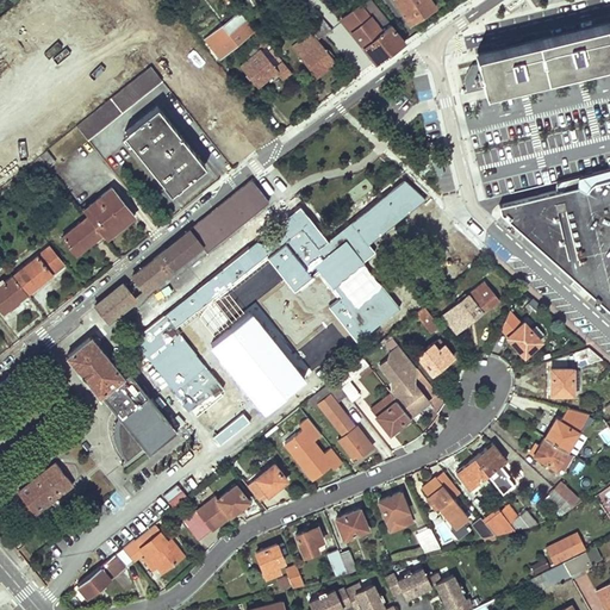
[(405,43),(372,0),(368,0),(342,20),(375,63),(393,50),(405,43)]
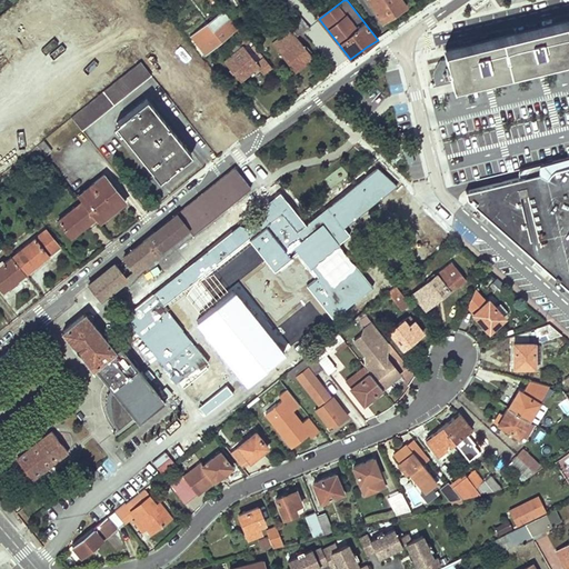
[(406,7),(401,0),(368,0),(382,21),(393,15),(406,7)]
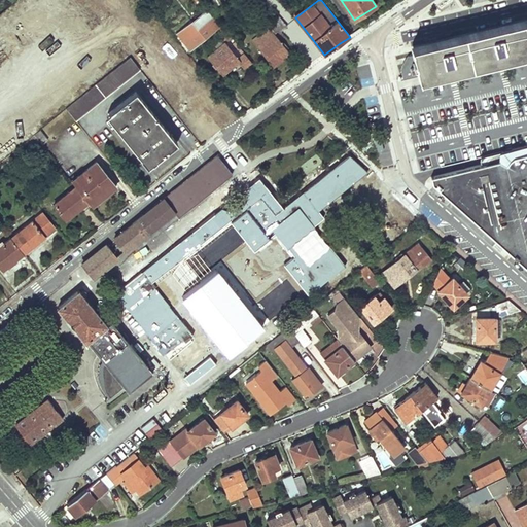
[(287,27),(279,16),(273,22),(274,25),(269,28),(253,40),(275,67),(287,57),(290,55),(275,35),(280,30),(281,32),(287,27)]
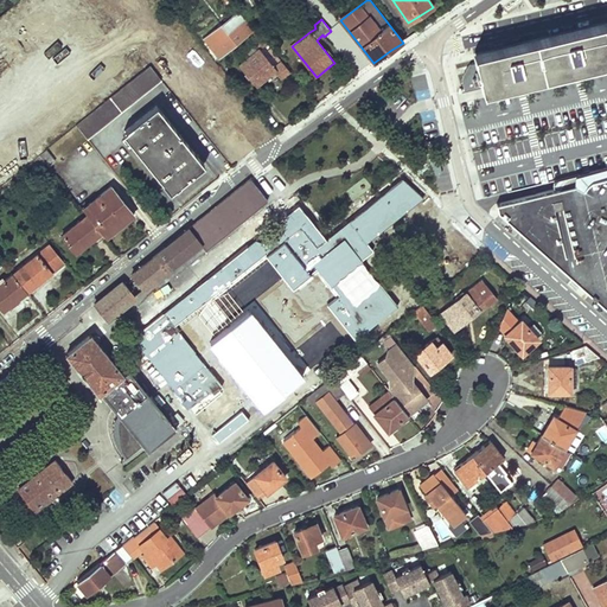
[(606,26),(473,58),(484,96),(524,85),(593,69),(606,65),(606,26)]
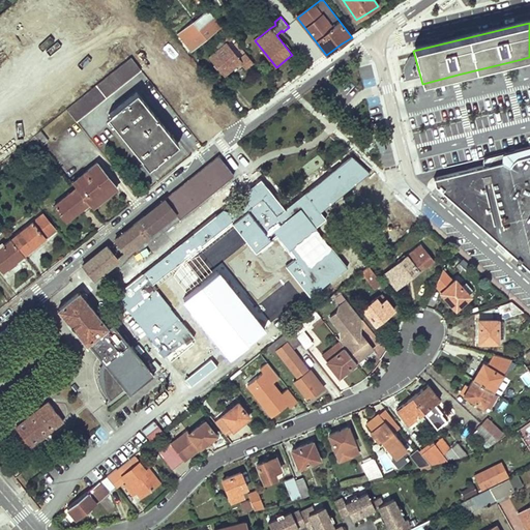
[(214,25),(213,24),(200,34),(196,29),(183,39),(194,51),(218,30),(217,29),(214,25)]
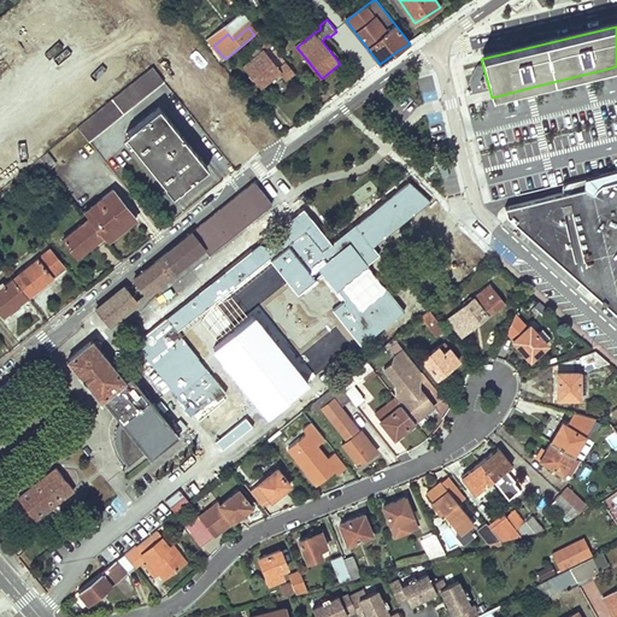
[(264,51),(270,46),(264,36),(262,39),(260,36),(257,37),(260,42),(258,43),(264,51)]
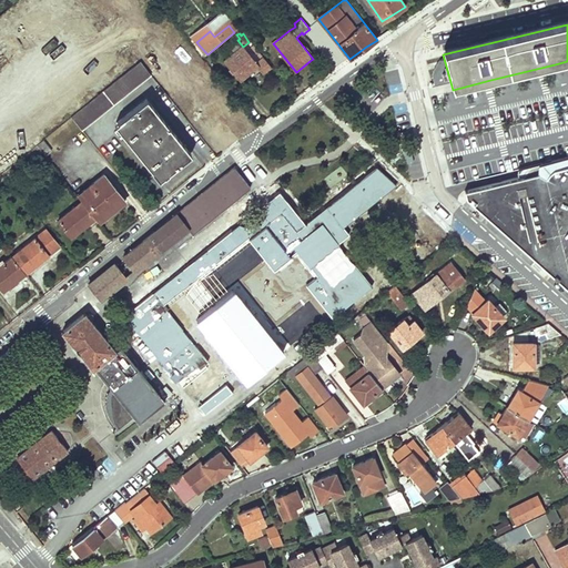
[(237,40),(236,39),(222,51),(227,59),(243,47),(237,40)]
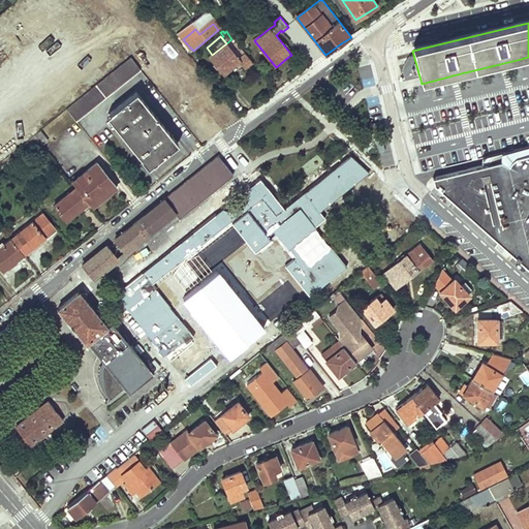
[(139,48),(132,37),(125,42),(133,53),(139,48)]
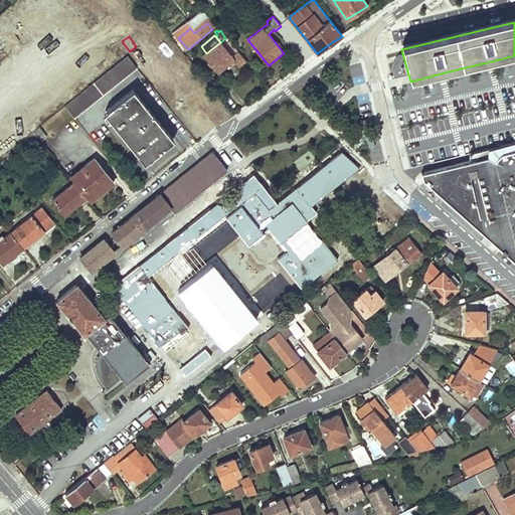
[(246,61),(232,44),(228,48),(234,56),(233,57),(220,42),(206,53),(204,55),(218,72),(224,67),(233,60),(240,66),(246,61)]
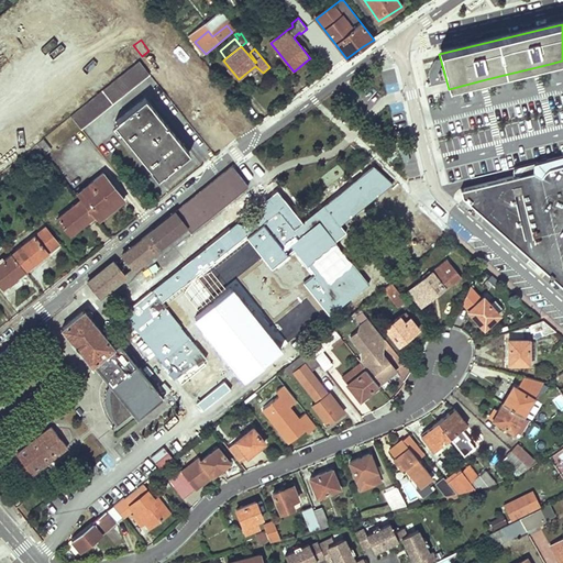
[(155,52),(153,50),(145,55),(150,61),(154,56),(152,54),(155,52)]
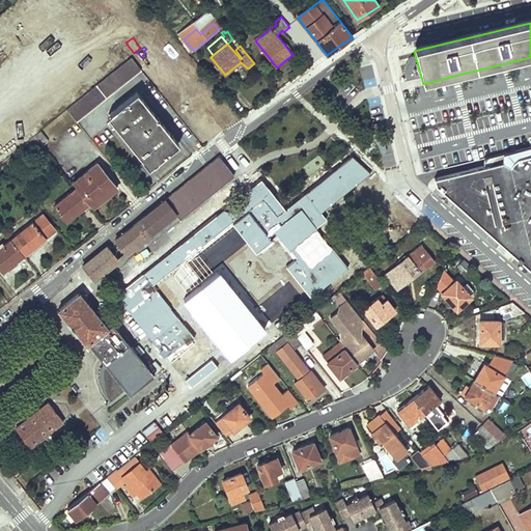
[(141,71),(132,58),(73,105),(67,109),(77,122),(141,71)]
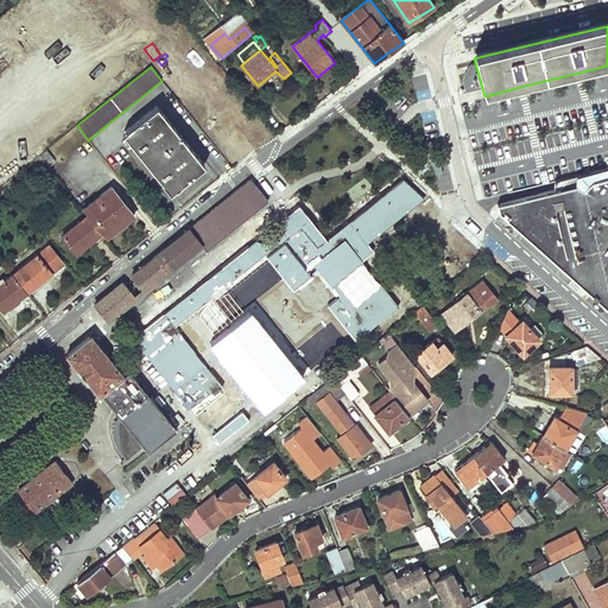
[(192,88),(183,75),(178,78),(189,90),(192,88)]
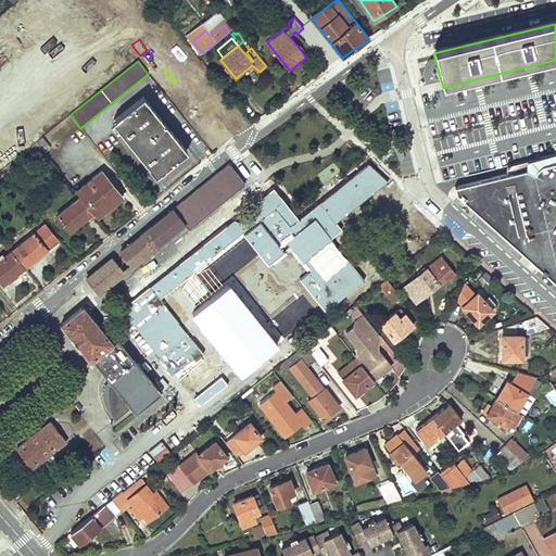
[(187,150),(143,97),(115,119),(159,174),(173,162),(187,150)]
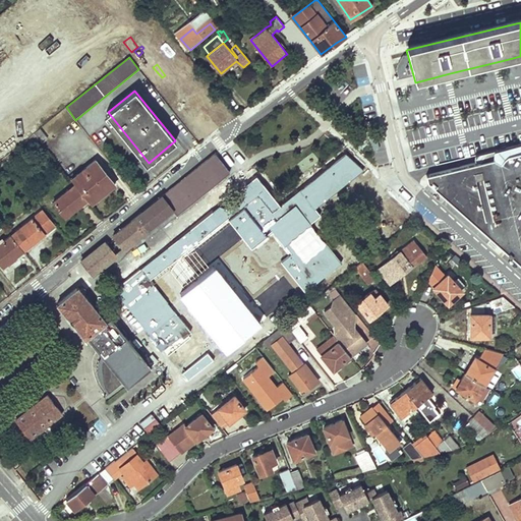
[(48,138),(41,128),(34,132),(39,139),(42,142),(48,138)]
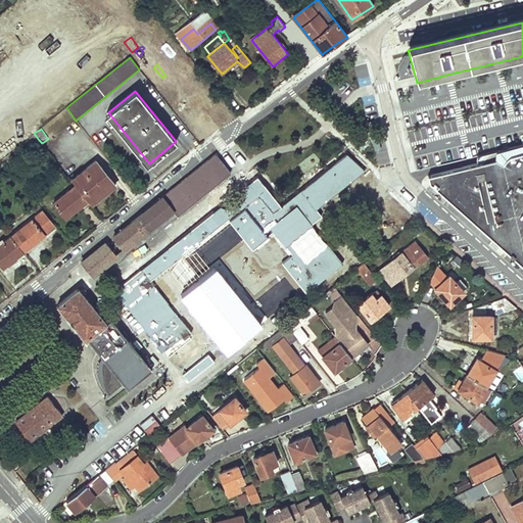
[(39,140),(34,133),(33,135),(27,140),(31,146),(39,140)]
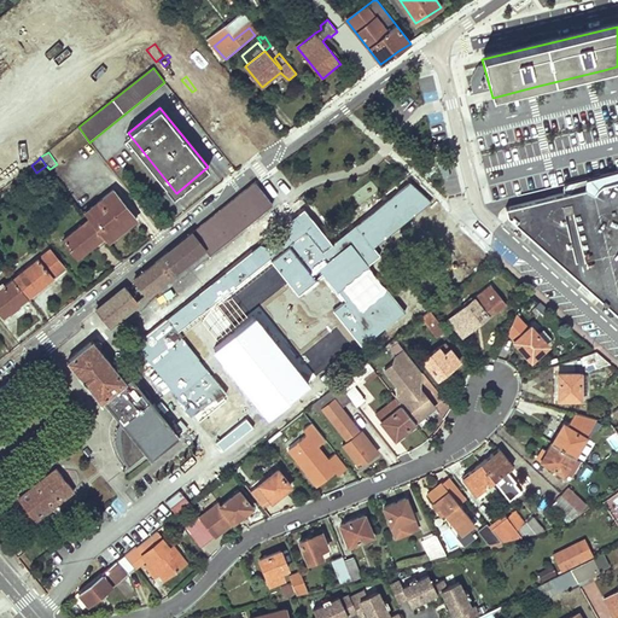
[(18,182),(16,178),(3,188),(6,192),(18,182)]
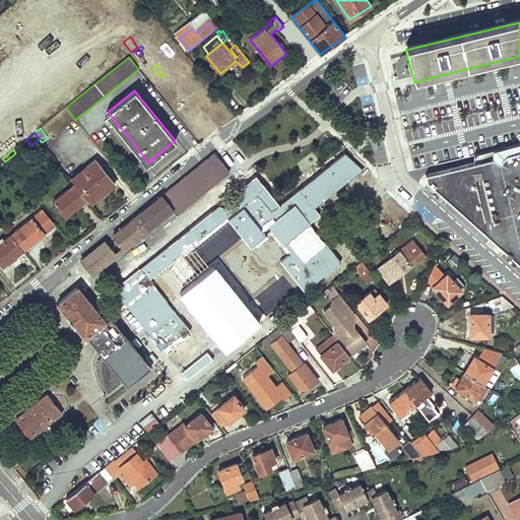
[(519,151),(426,175),(427,181),(519,263),(519,151)]
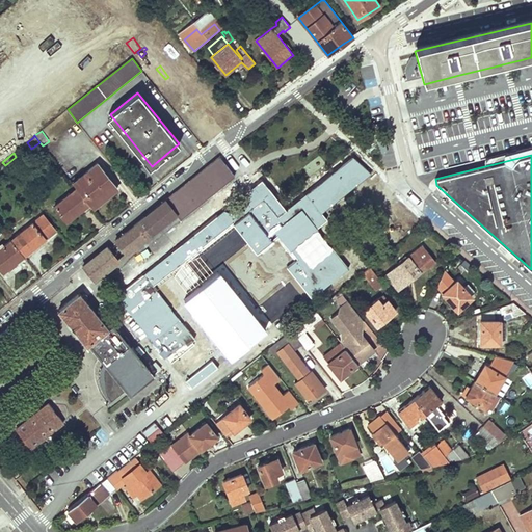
[(220,156),(166,200),(177,213),(181,219),(236,175),(220,156)]
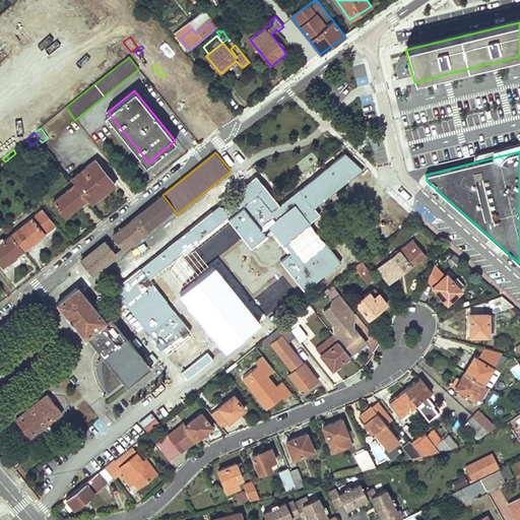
[(364,172),(345,153),(271,211),(246,233),(252,241),(264,232),(270,225),(291,253),(282,261),(305,288),(340,263),(325,246),(306,260),(290,242),(311,226),(321,218),(316,211),(364,172)]
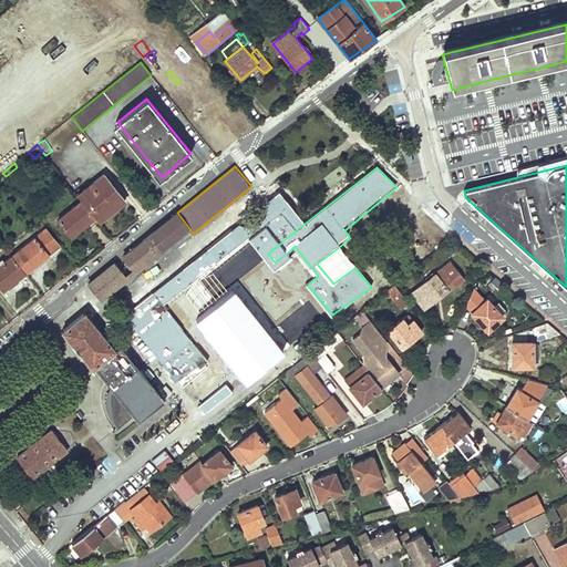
[(124,199),(104,175),(78,195),(82,200),(95,216),(99,220),(113,208),(124,199)]
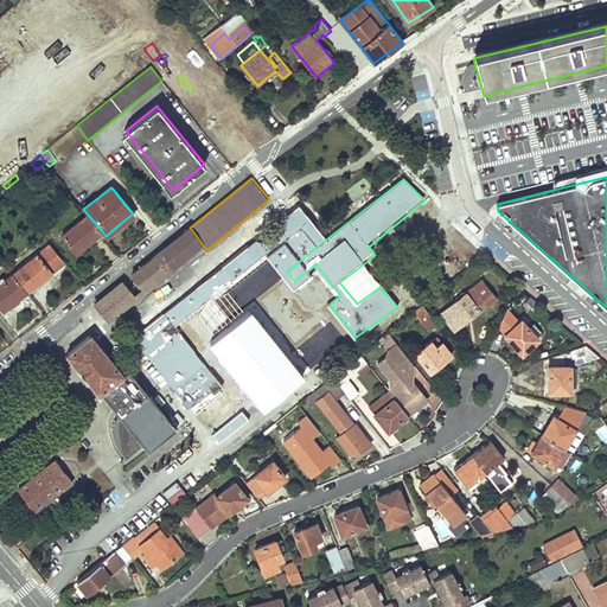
[(102,231),(88,215),(63,235),(76,253),(87,244),(102,231)]
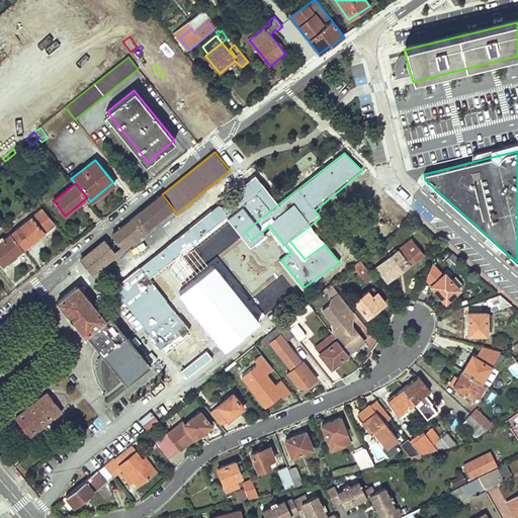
[(270,210),(262,201),(257,193),(252,197),(231,214),(245,232),(270,210)]
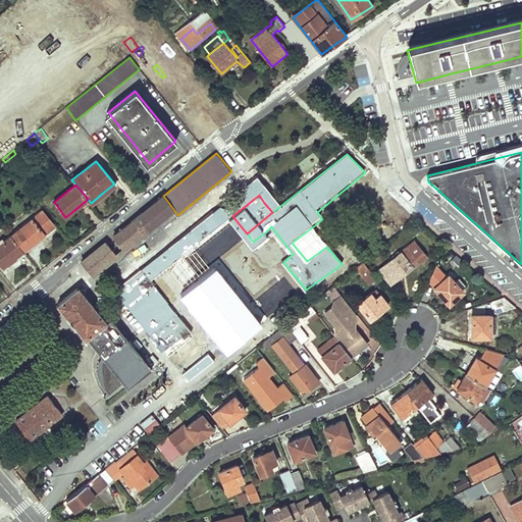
[(114,235),(125,248),(173,209),(163,196),(114,235)]
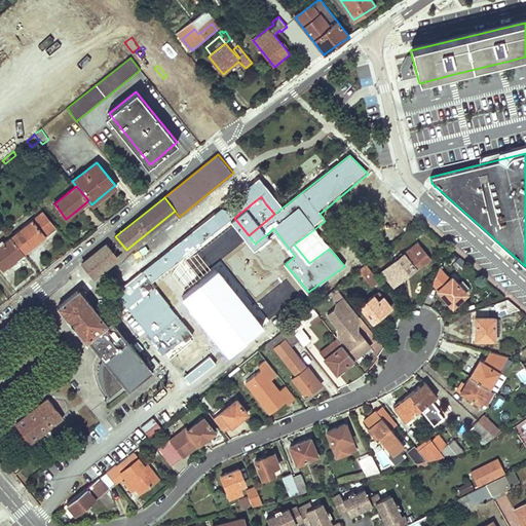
[(249,235),(234,218),(232,221),(246,238),(249,235)]
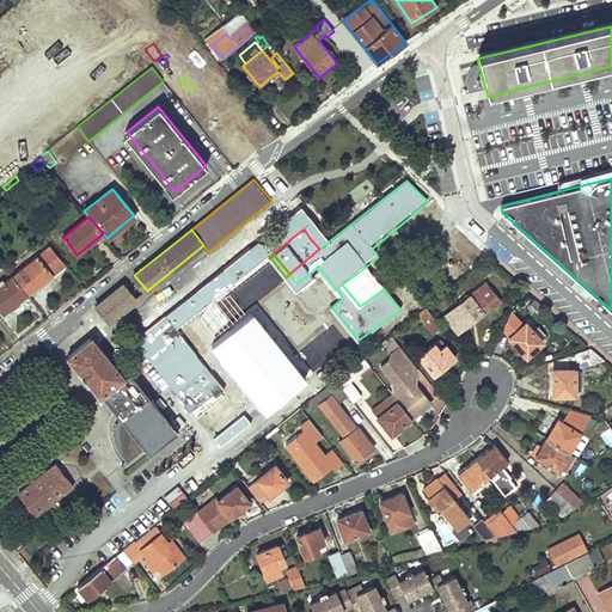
[(53,274),(40,257),(13,276),(28,294),(40,285),(53,274)]
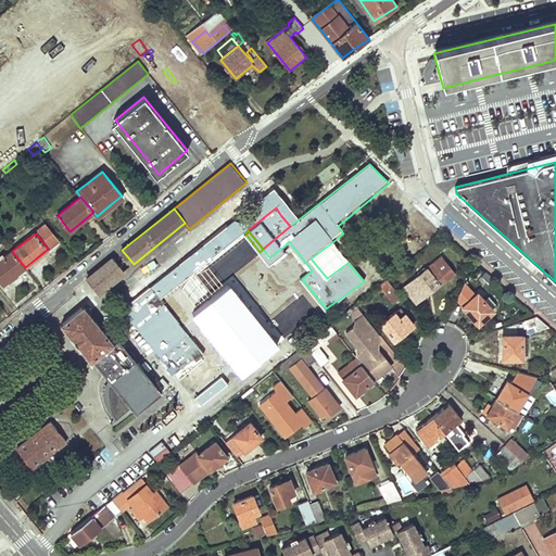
[(332,242),(311,258),(327,278),(348,263),(332,242)]
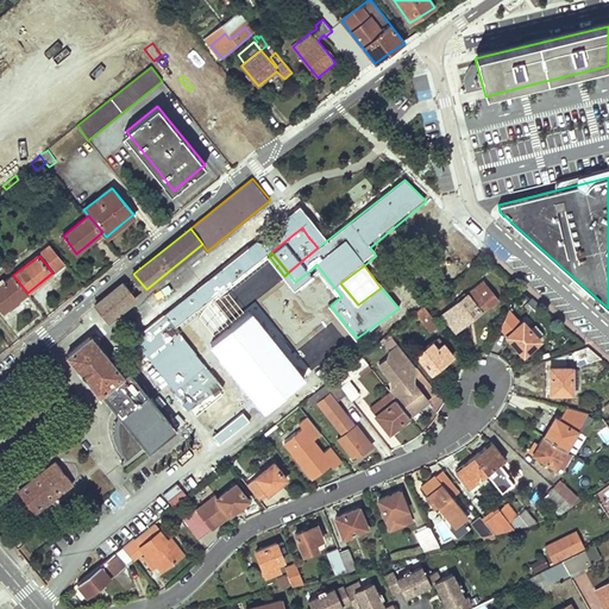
[(312,275),(309,271),(295,282),(297,286),(312,275)]
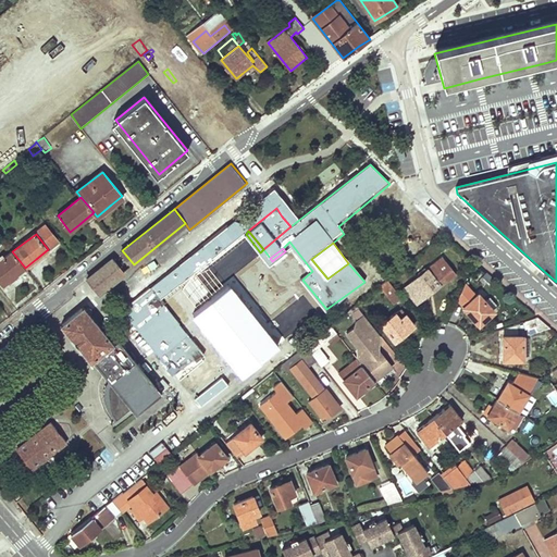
[(270,258),(263,249),(260,252),(270,263),(272,261),(270,258)]
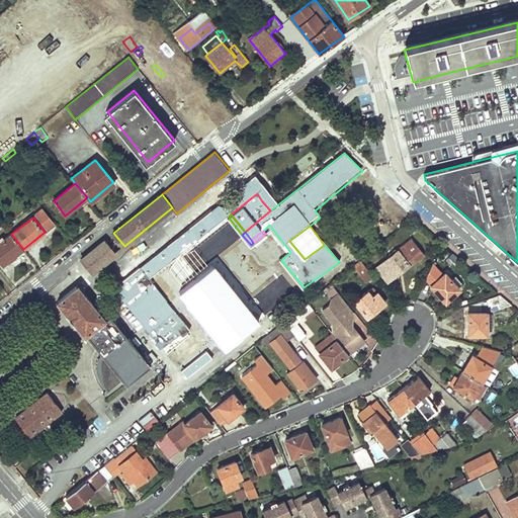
[(23,249),(11,234),(0,242),(0,262),(2,265),(13,257),(23,249)]
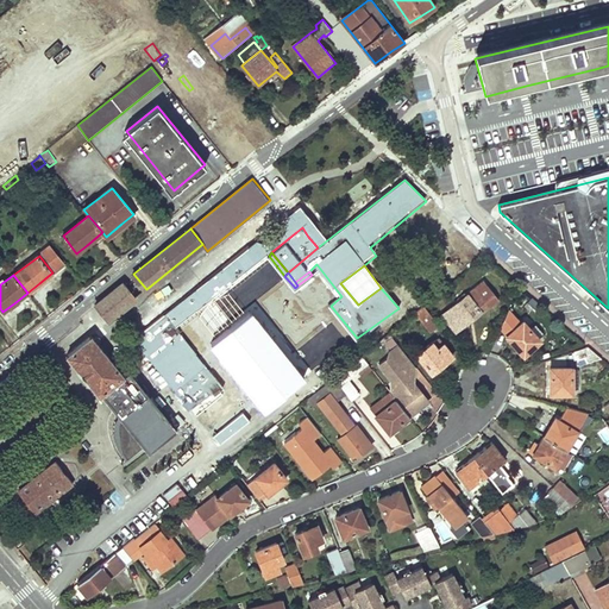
[(121,284),(95,306),(108,321),(115,316),(143,294),(130,277),(121,284)]
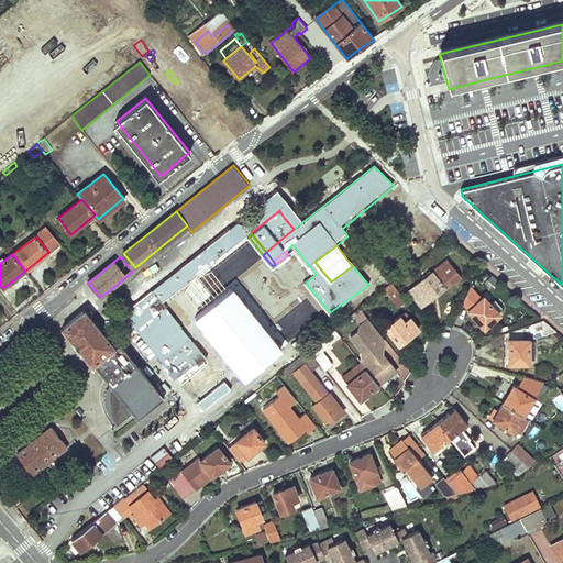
[(460,277),(446,261),(409,290),(421,305),(430,298),(437,293),(438,294),(460,277)]
